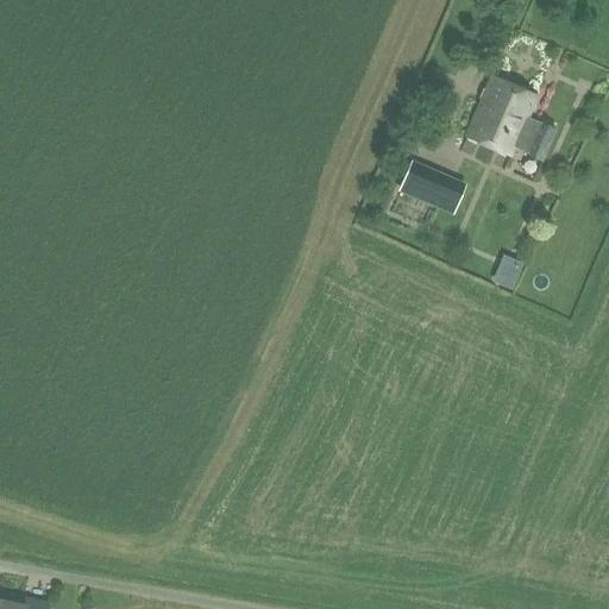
[(510,152),(513,146),(526,152),(539,121),(526,117),(535,94),(490,76),(466,135),(510,152)]
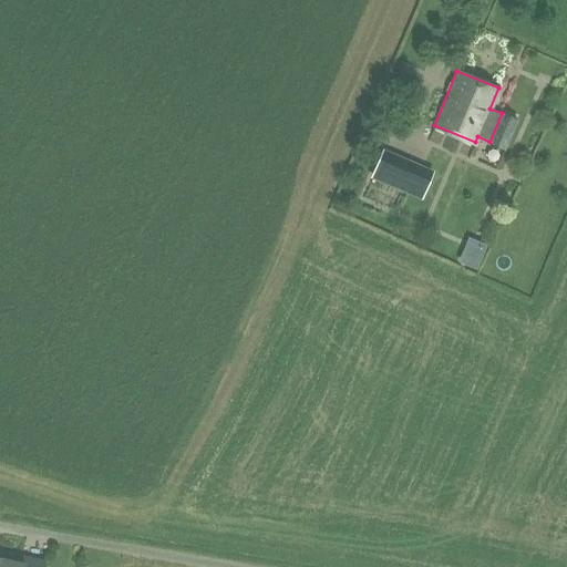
[(490,142),(488,144),(504,150),(518,119),(503,111),(502,113),(490,142)]
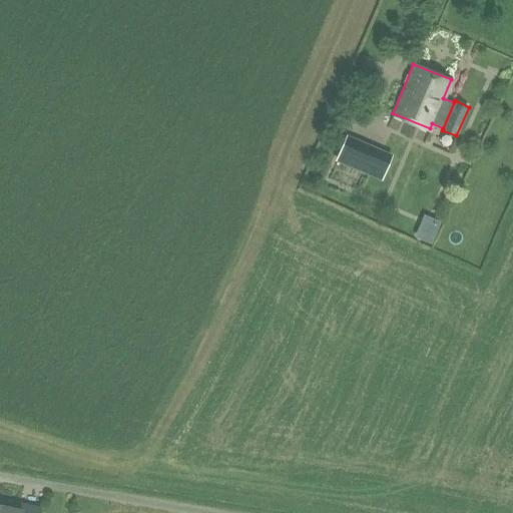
[(351,120),(347,132),(382,145),(387,133),(351,120)]
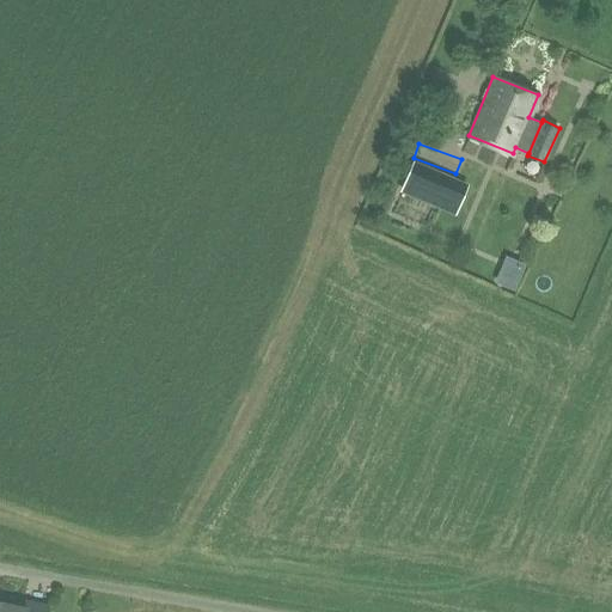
[(466,184),(447,176),(434,204),(453,213),(466,184)]
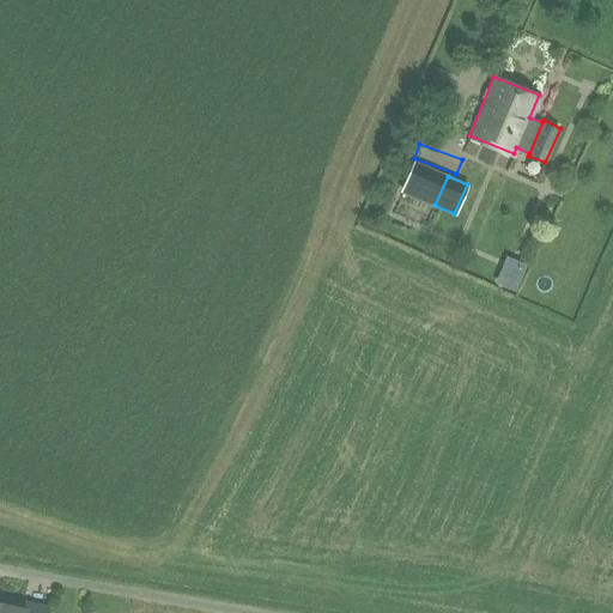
[(0,612),(47,612),(49,606),(0,594),(0,612)]
